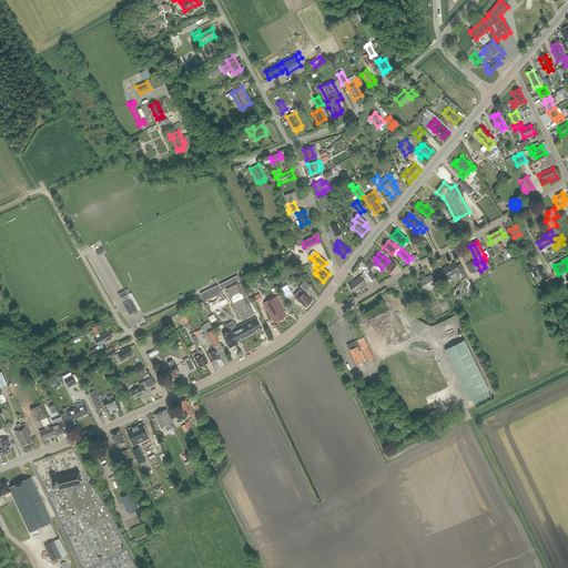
[(391,272),(396,264),(392,261),(385,269),(391,272)]
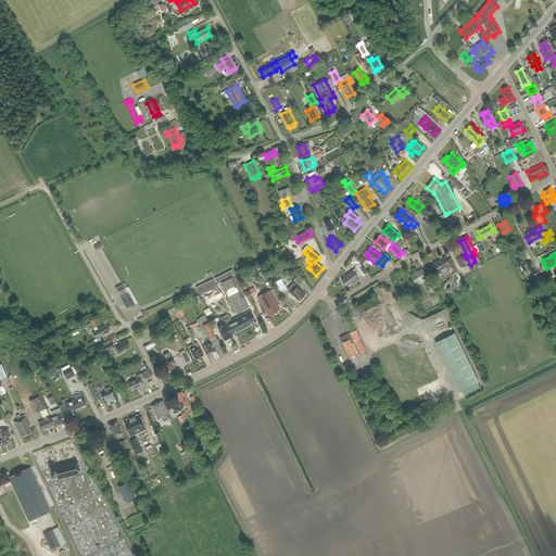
[(438,273),(440,272),(440,274),(444,274),(447,272),(450,268),(449,267),(451,266),(445,256),(432,263),(438,273)]
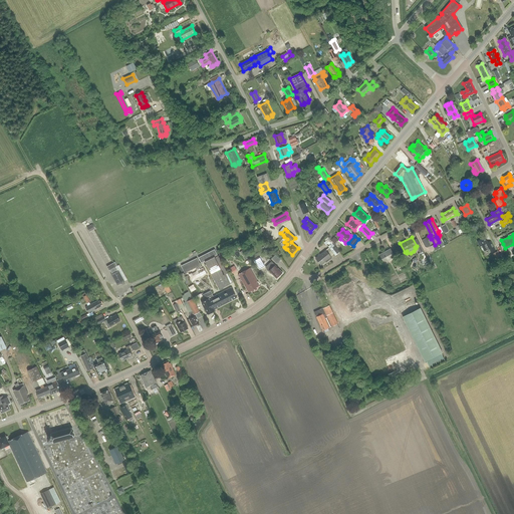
[(484,251),(489,249),(491,253),(495,251),(491,241),(488,243),(485,238),(477,241),(480,247),(482,246),(484,251)]
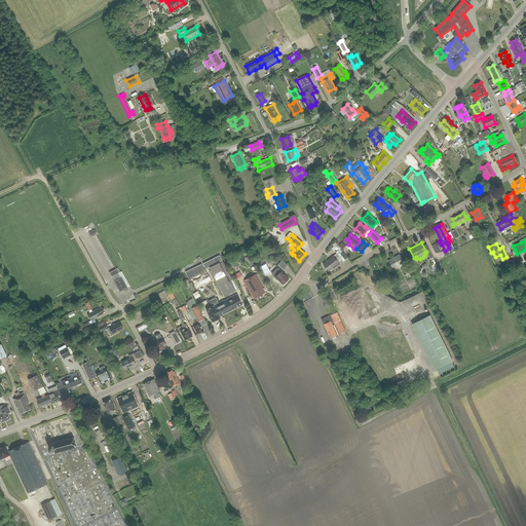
[(333,256),(323,264),(329,271),(333,268),(333,269),(339,264),(338,262),(335,259),(339,256),(341,260),(342,261),(346,257),(340,249),(339,249),(337,251),(336,252),(337,253),(333,256)]
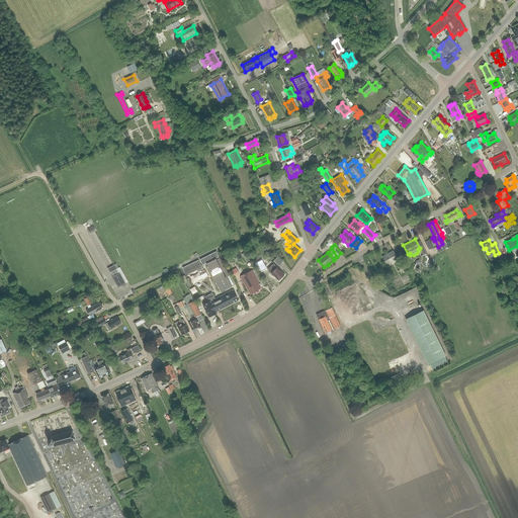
[(216,251),(199,260),(202,265),(219,257),(216,251)]
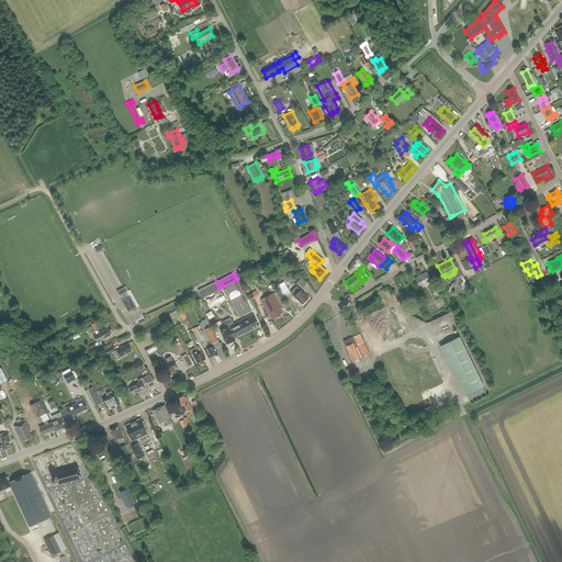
[(419,288),(431,281),(427,272),(415,278),(419,288)]
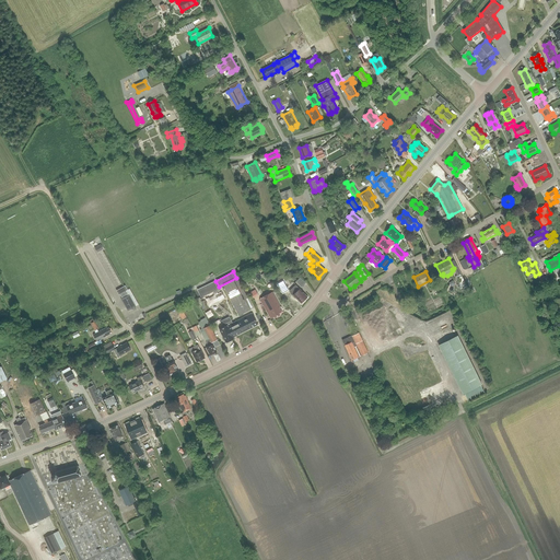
[(270,281),(265,272),(261,276),(264,279),(265,279),(267,283),(270,281)]
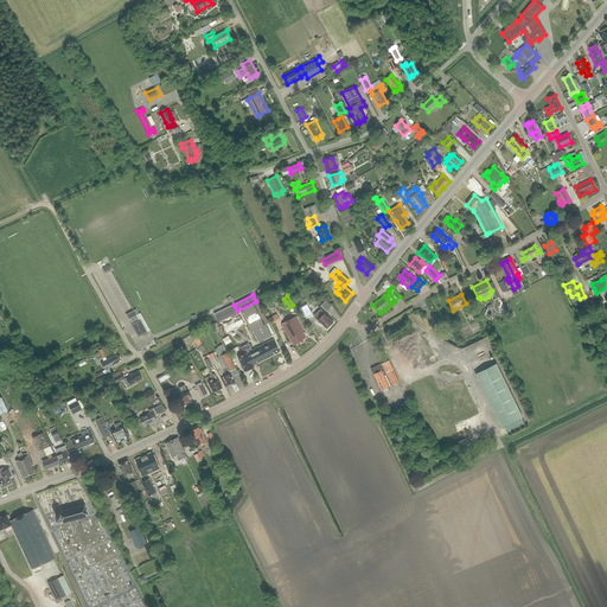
[(588,298),(581,300),(585,307),(586,306),(587,307),(592,305),(588,298)]
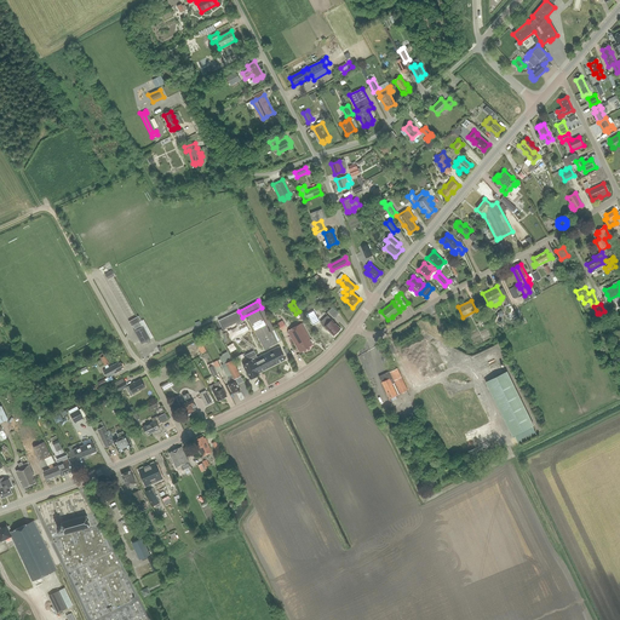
[(336,305),(331,311),(337,317),(342,313),(336,305)]
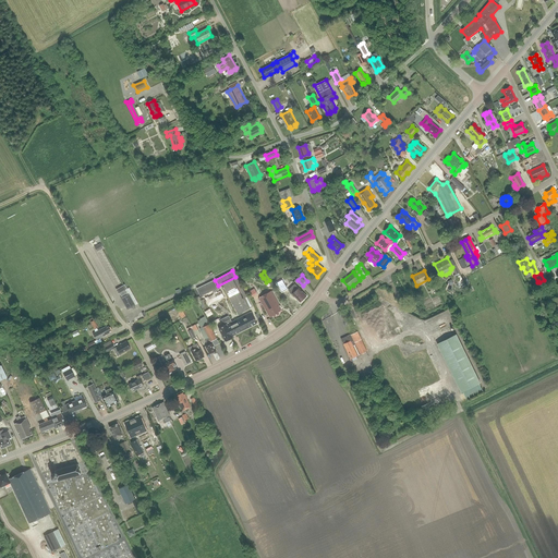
[(238,315),(250,308),(244,299),(246,298),(238,278),(233,280),(233,279),(222,284),(238,315)]
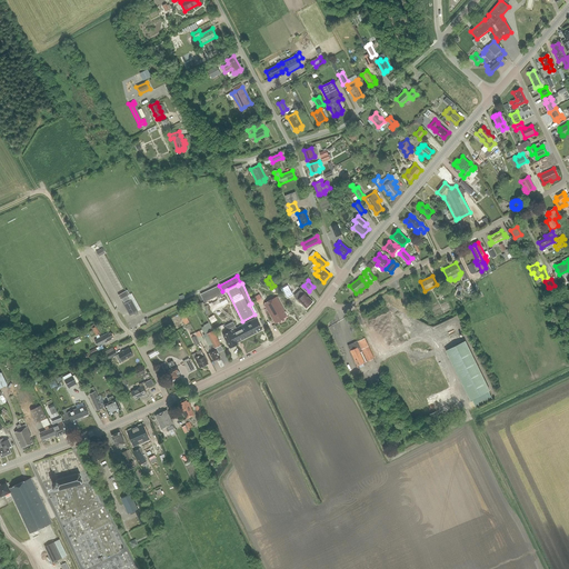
[(200,295),(205,302),(221,295),(218,286),(200,295)]
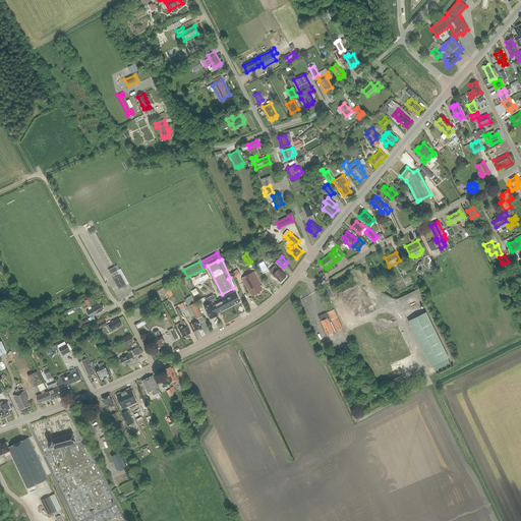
[(264,262),(258,265),(263,273),(268,270),(264,262)]
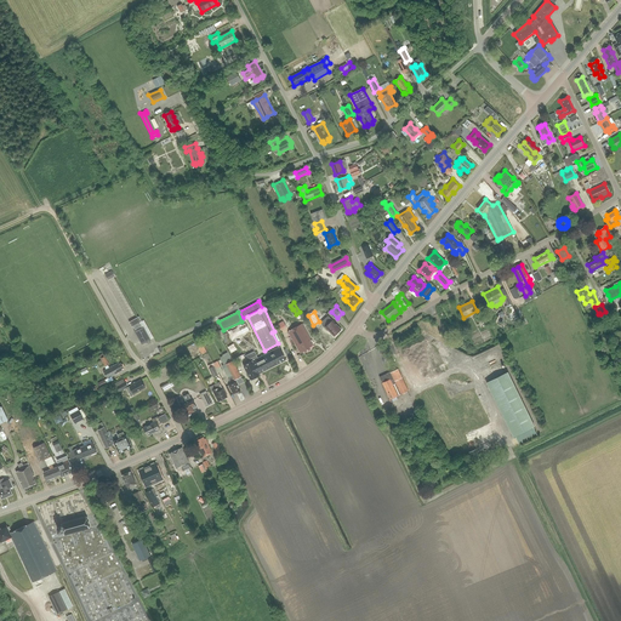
[(142,328),(140,323),(142,322),(138,317),(129,323),(131,328),(132,326),(136,331),(135,332),(142,345),(151,340),(143,328),(142,328)]
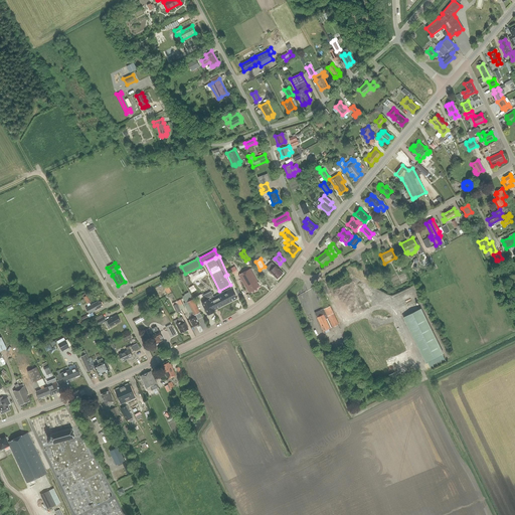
[(277,279),(283,274),(272,263),(266,268),(277,279)]
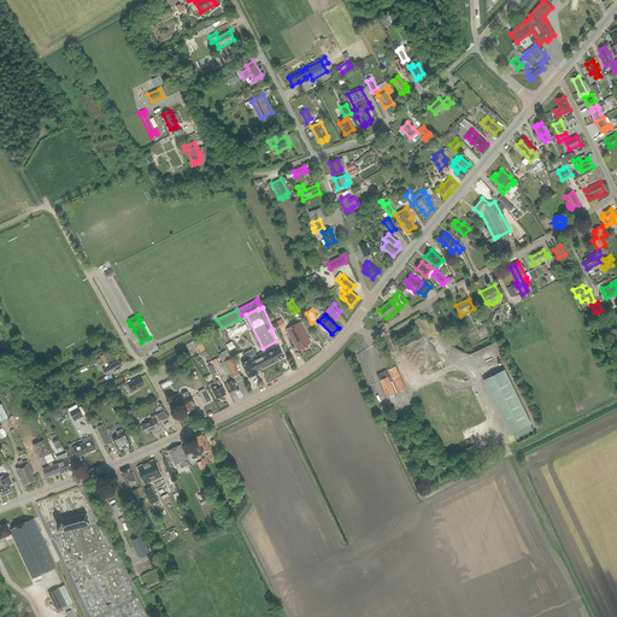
[(234,327),(230,329),(234,335),(236,334),(247,328),(244,322),(240,323),(236,325),(234,327)]
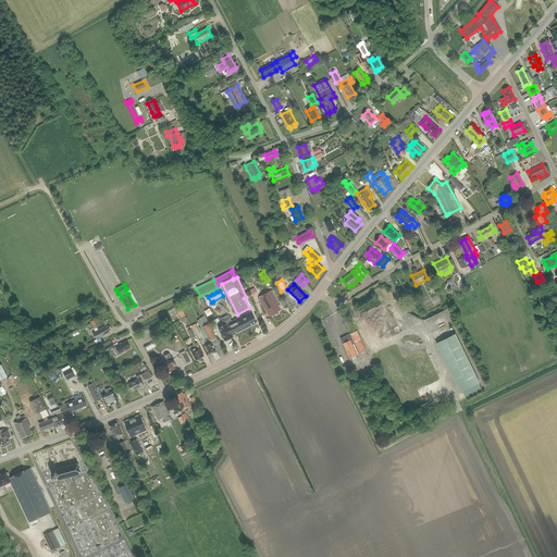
[(277,312),(282,310),(270,291),(258,298),(269,317),(273,314),(274,317),(279,313),(277,312)]
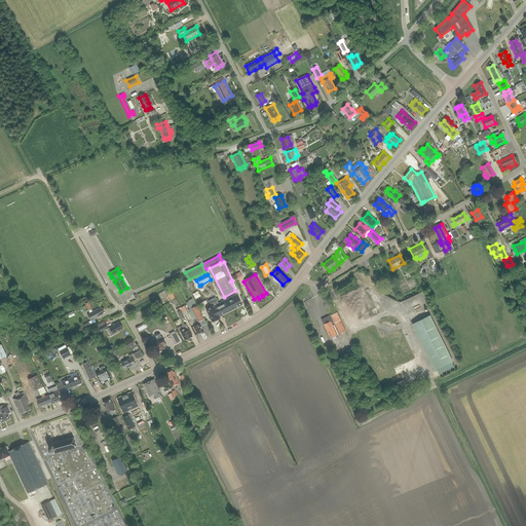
[(241,305),(236,295),(219,303),(217,301),(218,301),(216,297),(208,301),(210,305),(211,305),(211,307),(205,309),(213,323),(220,318),(219,316),(241,305)]
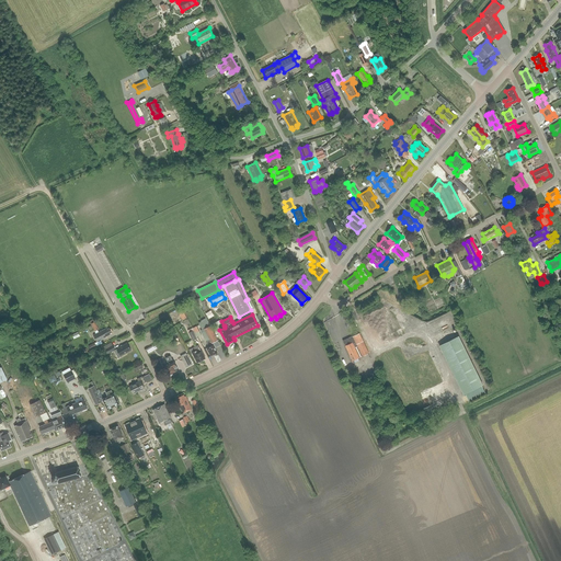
[(202,320),(201,321),(201,322),(204,329),(205,329),(209,325),(210,325),(206,318),(202,320)]
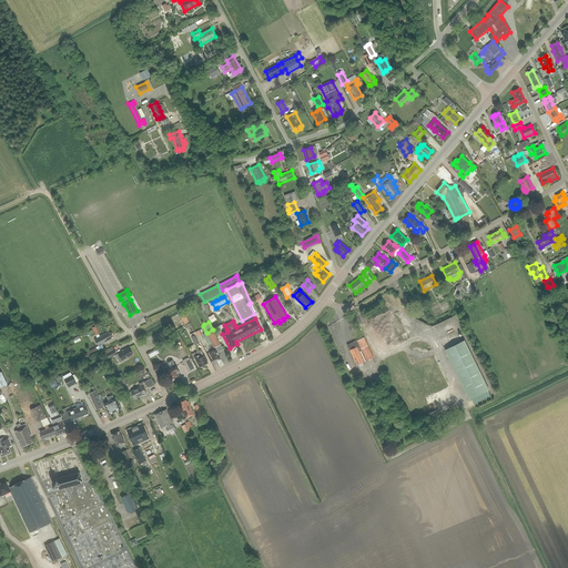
[(206,333),(209,337),(213,344),(214,347),(215,347),(220,345),(221,344),(213,330),(212,330),(208,333),(206,333)]
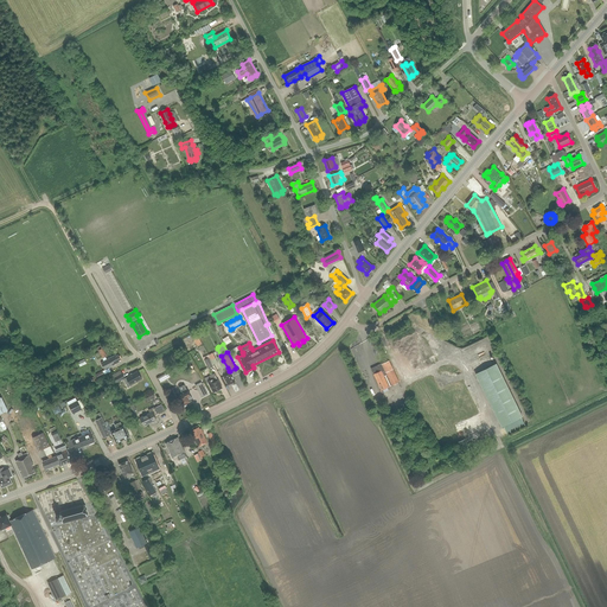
[(120,360),(121,360),(119,356),(117,356),(116,355),(101,363),(104,370),(120,362),(120,360)]
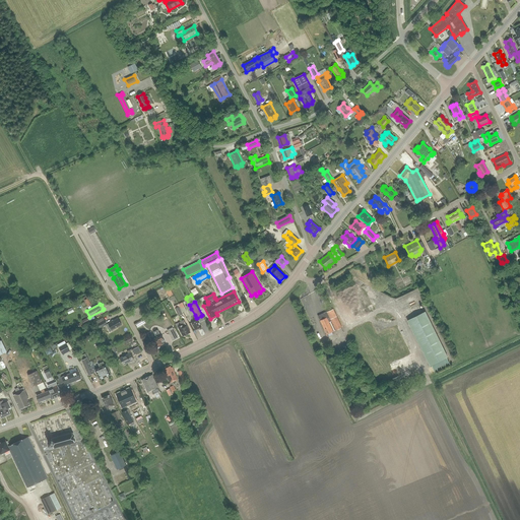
[(178,304),(174,306),(178,316),(182,314),(178,304)]
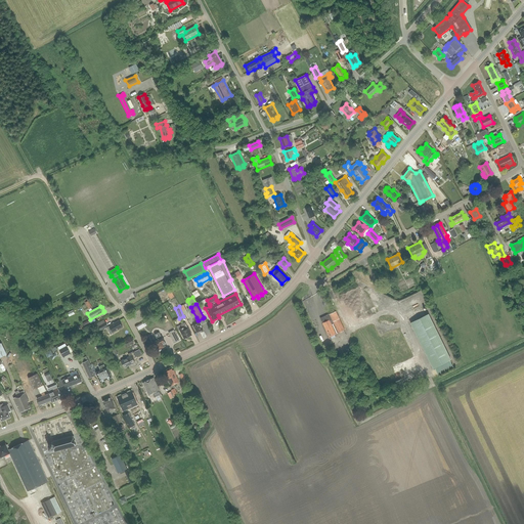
[(188,308),(187,309),(189,312),(191,318),(192,319),(197,317),(192,311),(190,307),(188,308)]
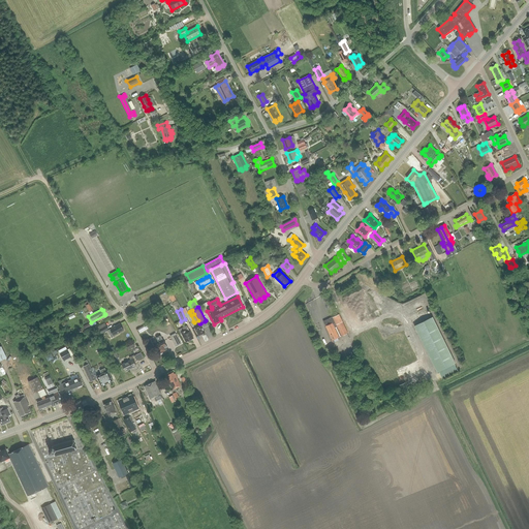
[(339,314),(333,317),(335,321),(335,322),(336,324),(342,321),(339,314)]
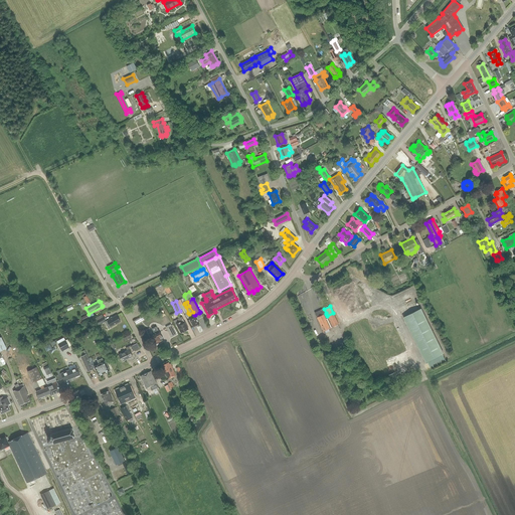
[(324,309),(315,313),(317,317),(323,314),(324,315),(326,314),(326,313),(324,309)]
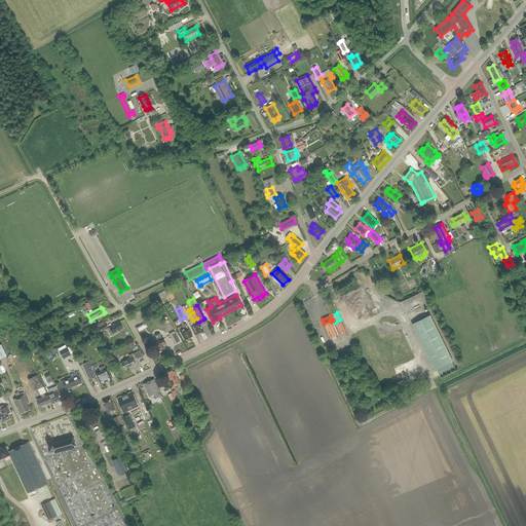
[(429,315),(412,325),(435,370),(437,369),(440,376),(455,368),(452,362),(453,361),(429,315)]
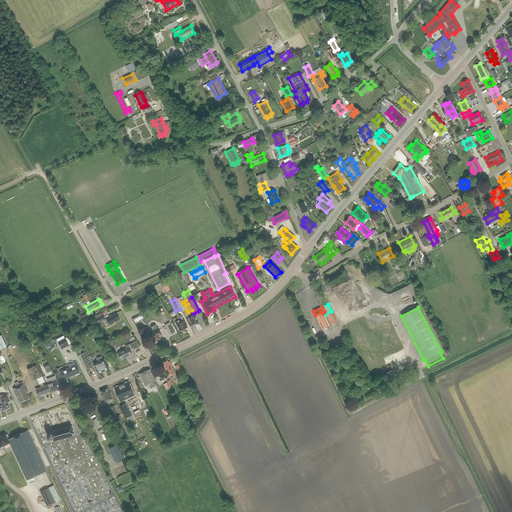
[(192,310),(188,312),(190,317),(188,318),(190,321),(191,321),(192,325),(198,322),(196,318),(196,317),(196,315),(195,314),(194,315),(193,313),(192,310)]
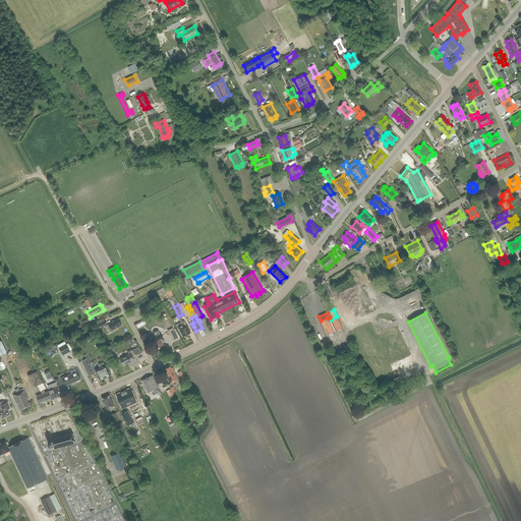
[(337,316),(331,320),(332,322),(336,331),(338,331),(343,328),(337,316)]
